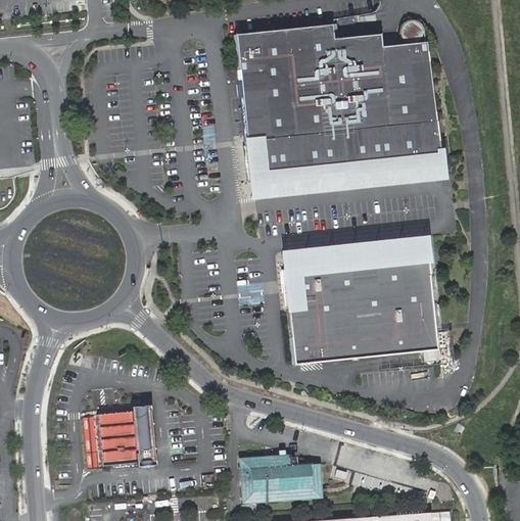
[(408,40),(412,42),(416,41),(419,39),(422,36),(423,32),(422,28),(420,24),(416,21),(412,21),(408,22),(405,26),(403,30),(403,34),(405,37),(408,40)]
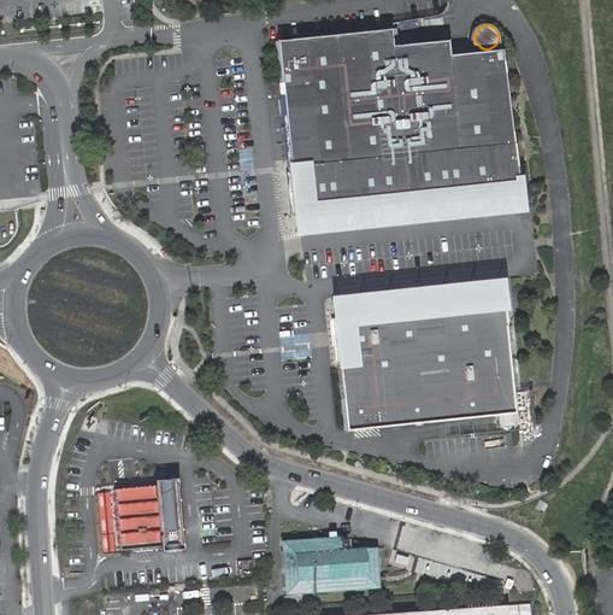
[(294,167),(299,212),(520,191),(502,48),(451,54),(448,39),(393,45),(392,28),(278,39),(290,167),(294,167)]
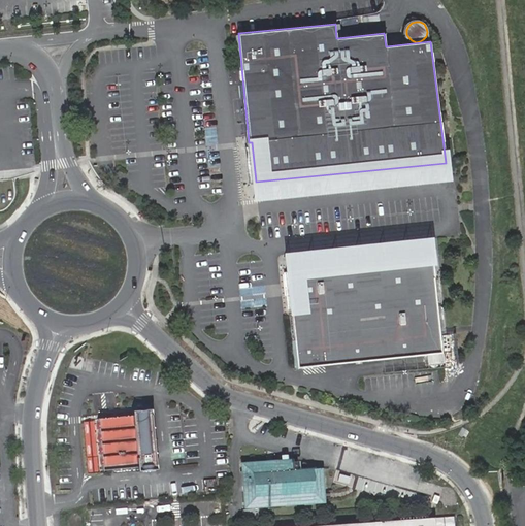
[(252,142),(249,142),(254,197),(447,178),(446,163),(256,182),(252,142)]
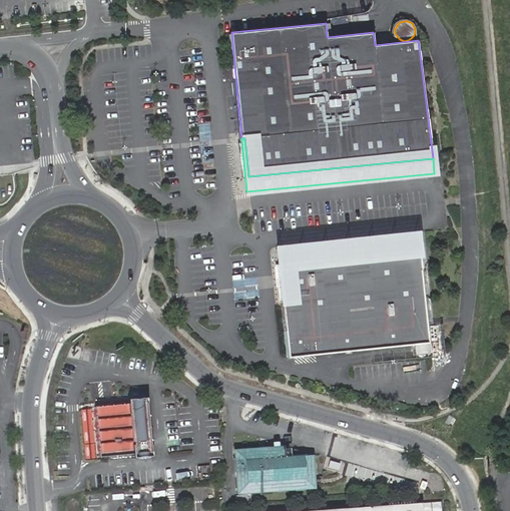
[(418,248),(278,263),(280,284),(287,356),(371,348),(414,344),(428,342),(426,325),(418,248)]
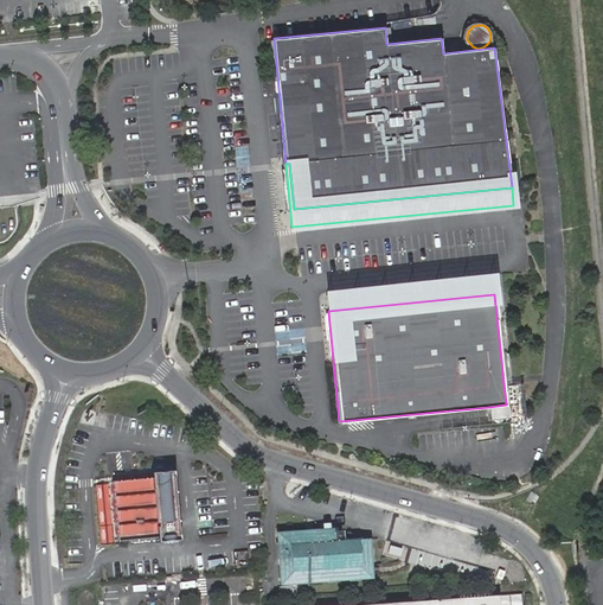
[(510,416),(508,405),(506,405),(489,407),(491,419),(510,416)]
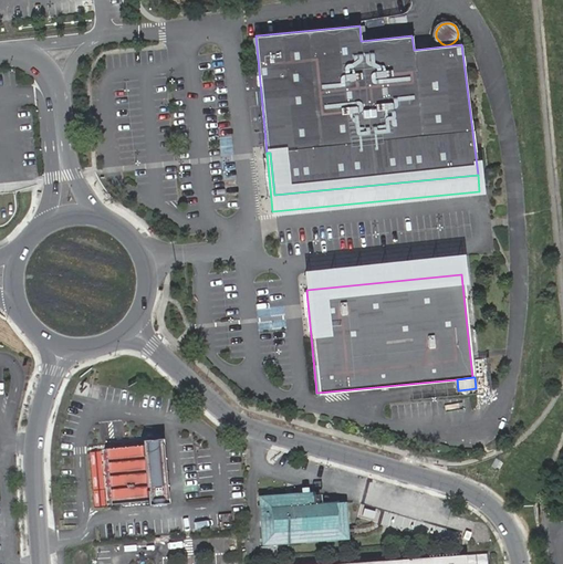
[(144,444),(107,447),(113,501),(150,498),(150,503),(169,502),(163,437),(144,439),(144,444)]
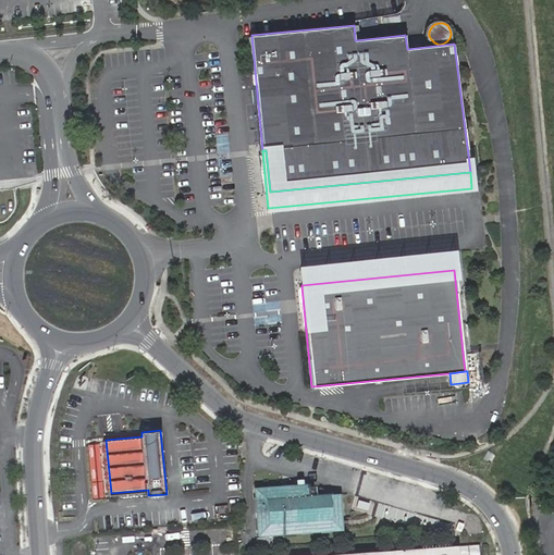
[(308,483),(262,486),(262,493),(258,493),(260,534),(343,530),(342,493),(309,494),(308,483)]
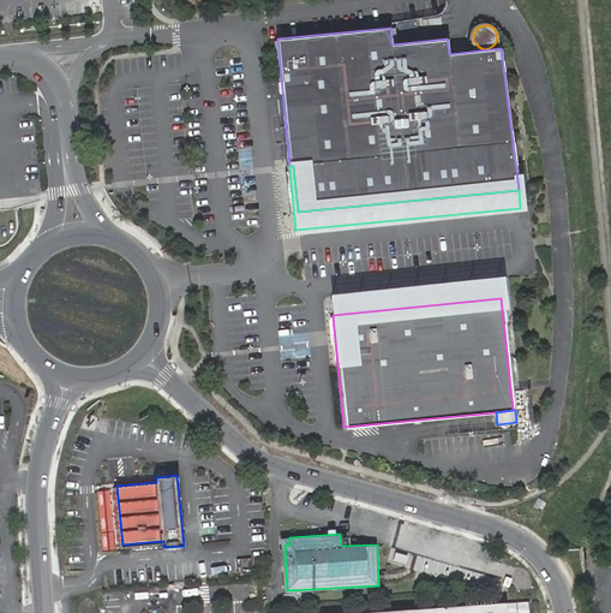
[(309,599),(309,591),(286,594),(286,605),(301,603),(301,600),(309,599)]
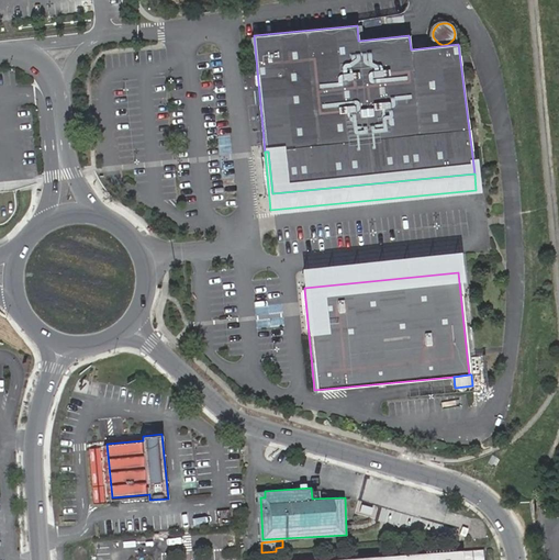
[(161,559),(161,548),(114,551),(114,559),(161,559)]
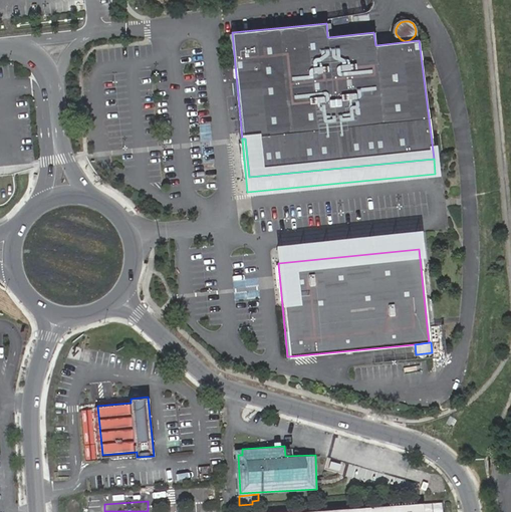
[(268,511),(423,511),(423,501),(268,511)]
